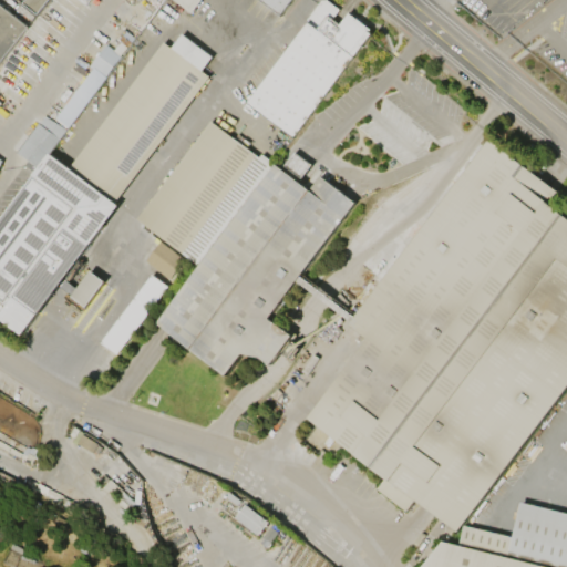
[(49,0),(22,0),(20,3),(37,17),(49,0)]
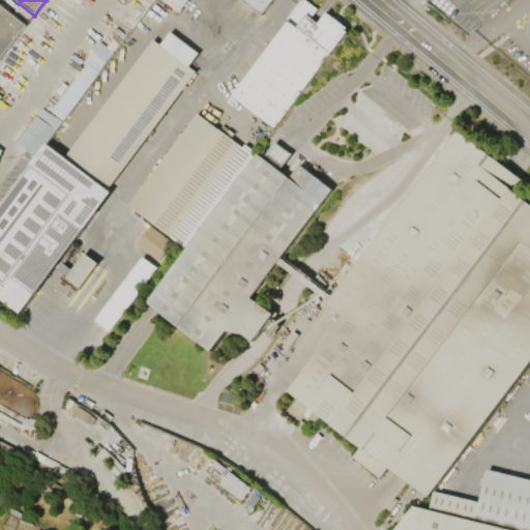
[(162,0),(181,12),(189,0),(244,0),(265,13),(273,0),(162,0)]
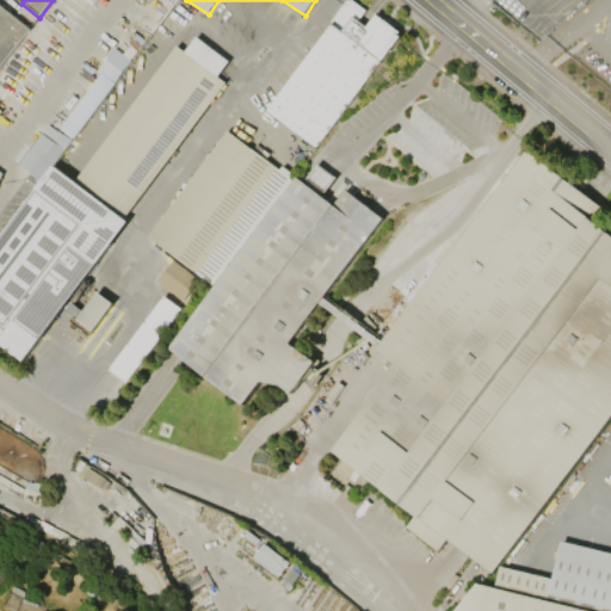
[(316,147),(266,110),(332,23),(329,22),(345,0),(353,0),(366,10),(358,20),(366,26),(376,13),(400,31),(397,34),(400,36),(316,147)]
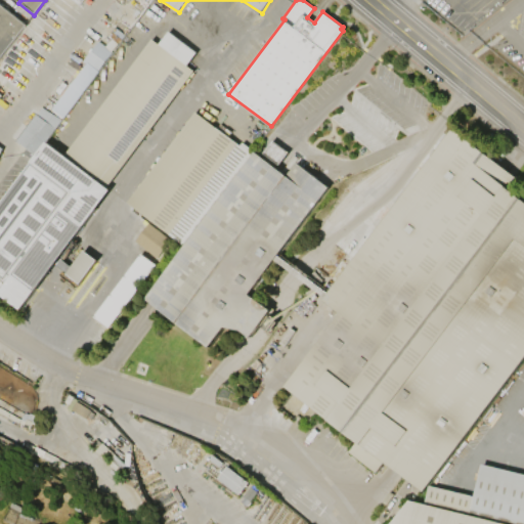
[(0,3),(27,25),(0,58),(0,92),(4,95),(0,100),(0,145),(4,149),(0,155),(0,3)]
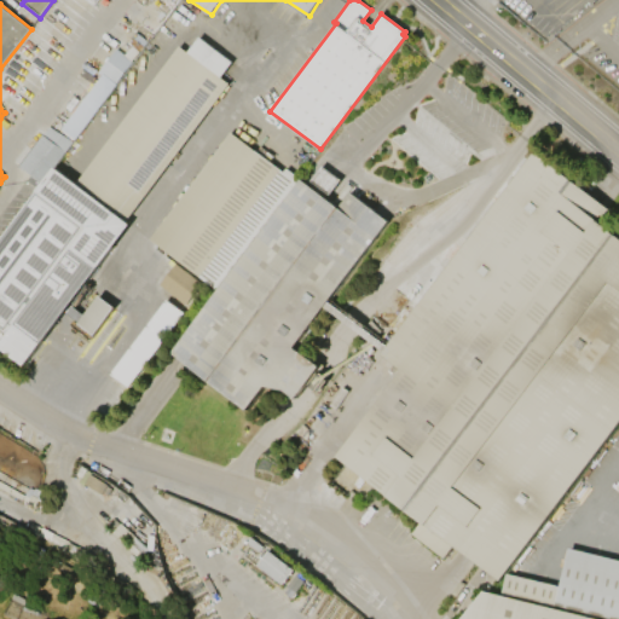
[(77,183),(180,46),(187,52),(200,36),(233,62),(221,77),(230,84),(127,220),(77,183)]
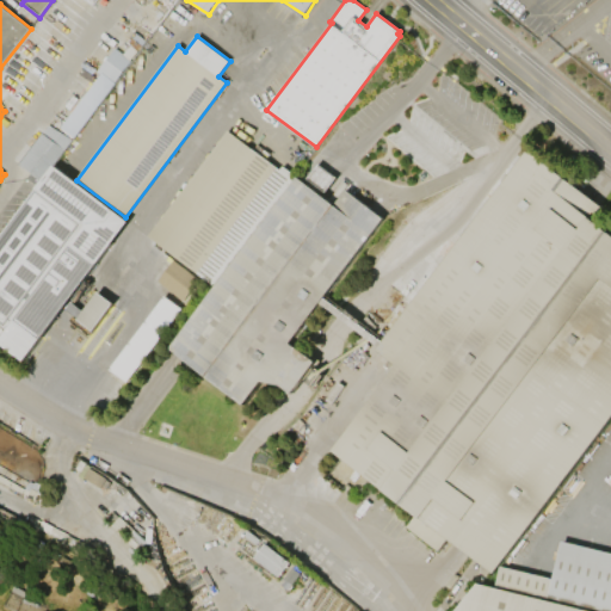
[(130,61),(115,50),(60,129),(75,140),(130,61)]
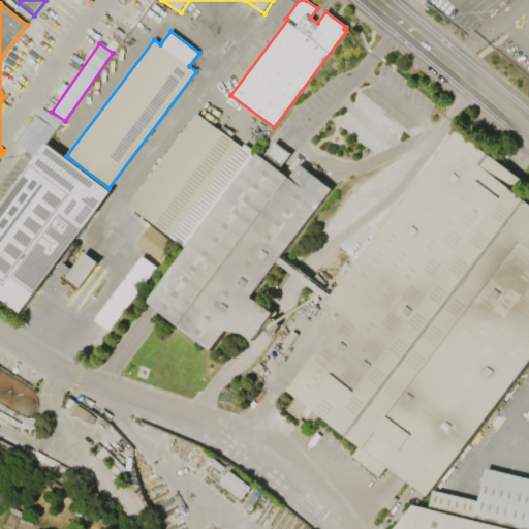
[(25,55),(9,45),(0,61),(0,87),(3,90),(25,55)]
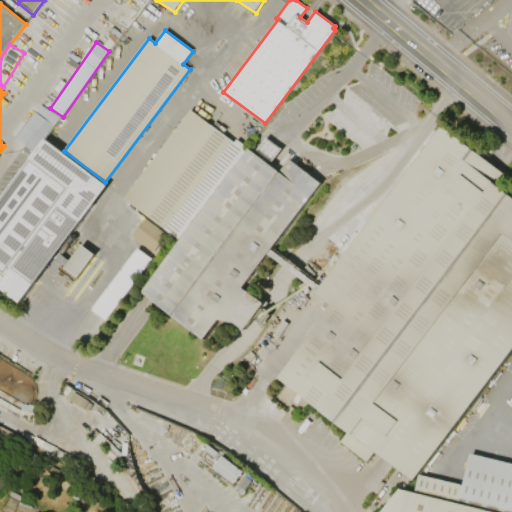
[(17,138),(34,151),(60,117),(42,104),(17,138)]
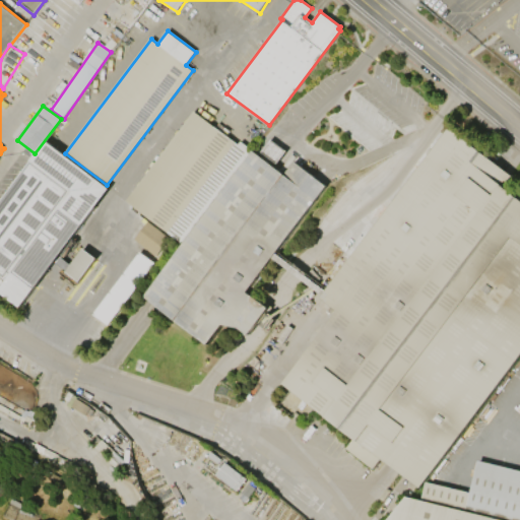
[(193,111),(238,144),(240,142),(250,149),(180,243),(125,201),(193,111)]
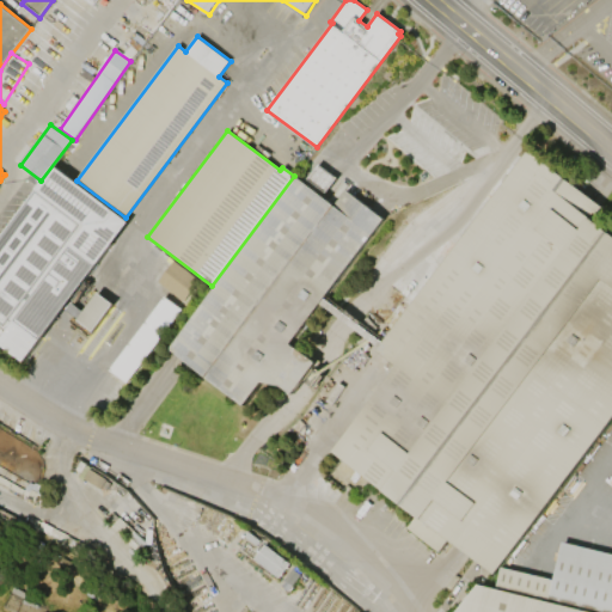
[(531,151),(604,208),(594,220),(611,233),(611,420),(495,574),(450,539),(440,551),(409,527),(418,515),(334,451),(398,366),(378,350),(531,151)]
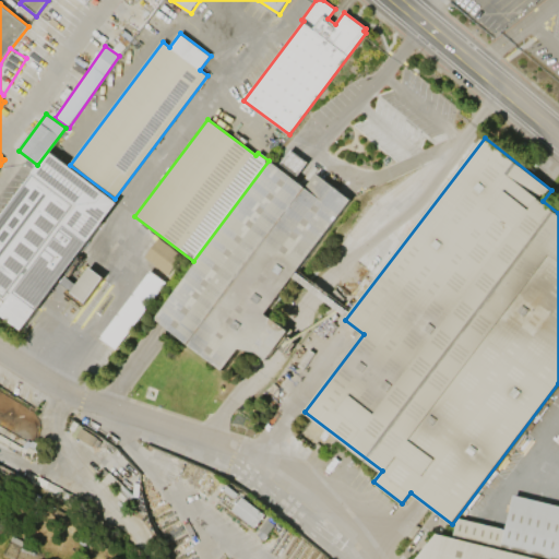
[(299,175),(309,162),(292,150),(282,163),(299,175)]
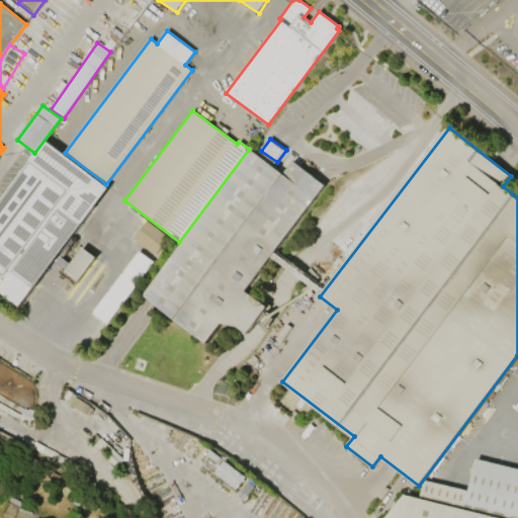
[(0,273),(0,201),(47,141),(108,188),(20,306),(0,290),(0,288),(7,279),(0,273)]
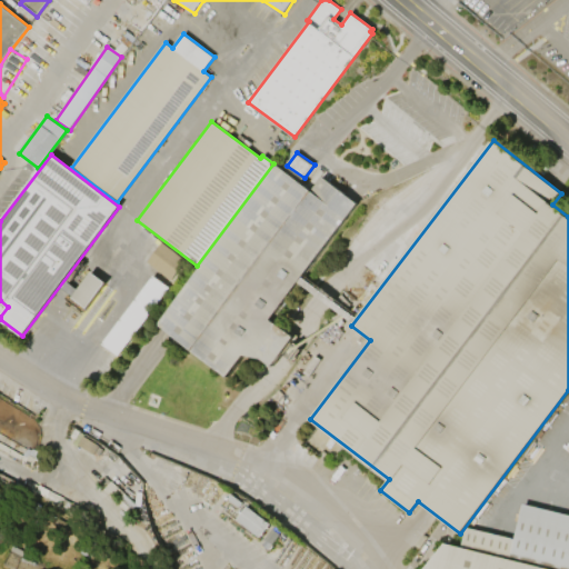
[(201,268),(276,165),(311,191),(322,177),(358,203),(270,319),(293,337),(271,366),(261,359),(247,356),(245,353),(228,377),(158,325),(201,268)]
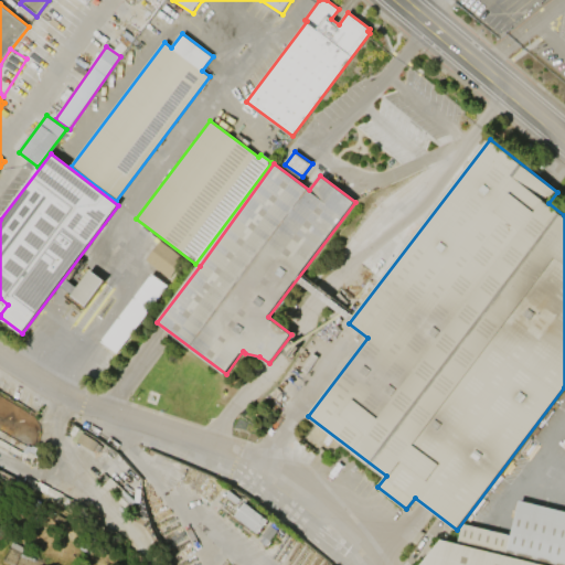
[(170,278),(184,258),(160,241),(146,260),(170,278)]
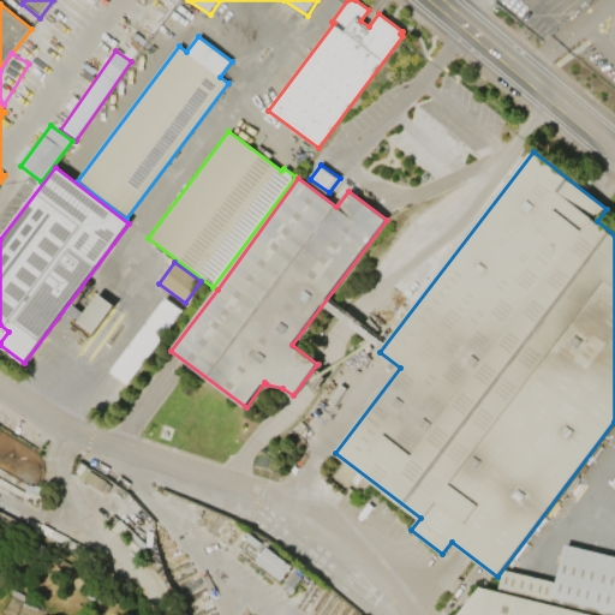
[(64,311),(94,333),(114,305),(99,294),(84,314),(70,304),(64,311)]
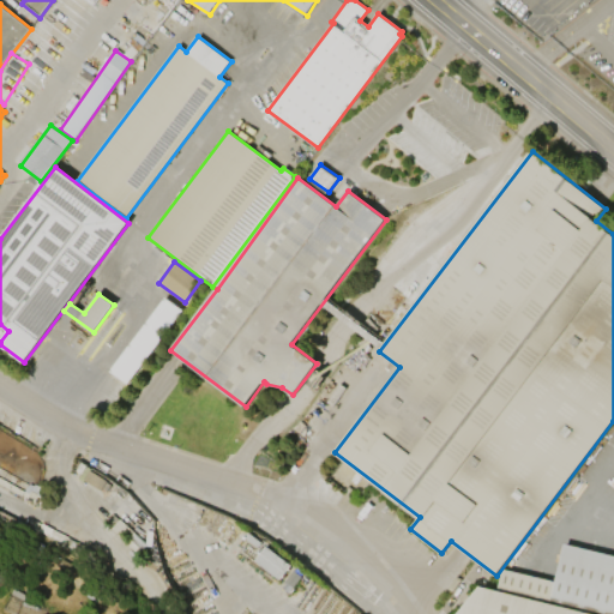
[(131,384),(179,307),(161,296),(113,373),(131,384)]
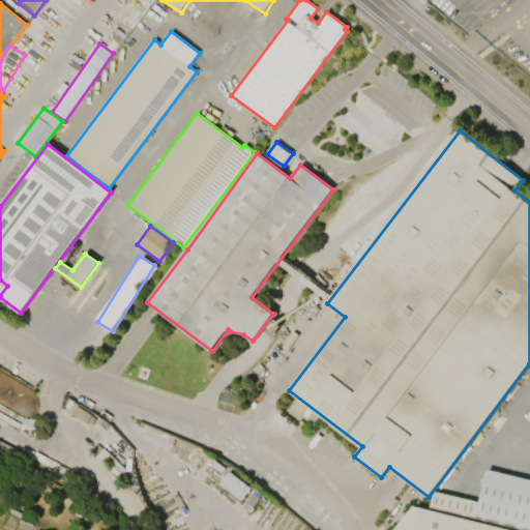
[(395,529),(413,506),(429,510),(434,491),(478,502),(487,469),(529,479),(529,529),(395,529)]
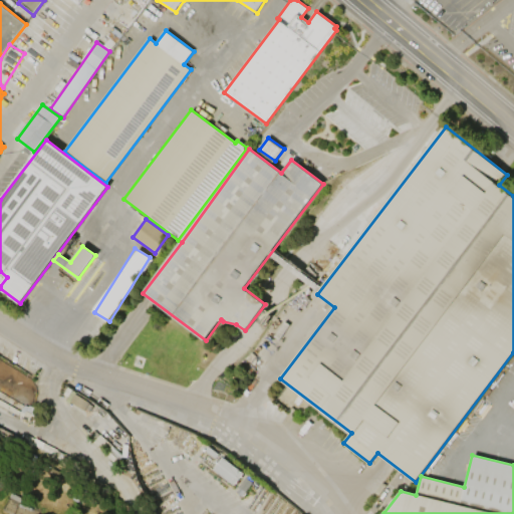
[(213,470),(234,486),(243,473),(222,457),(213,470)]
